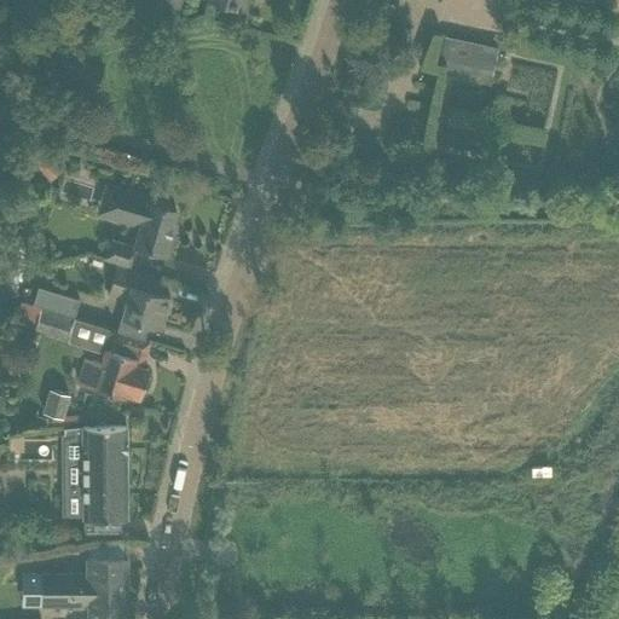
[(138,0),(138,4),(162,11),(165,0),(138,0)]
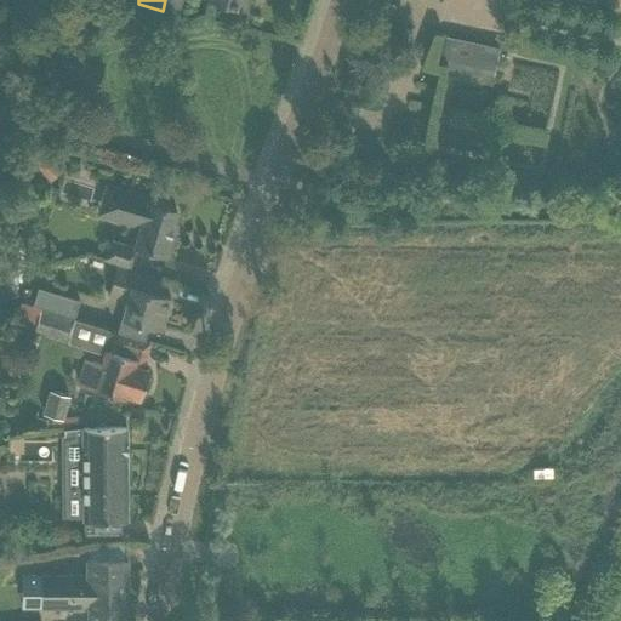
[(497,80),(507,47),(453,32),(442,64),(497,80)]
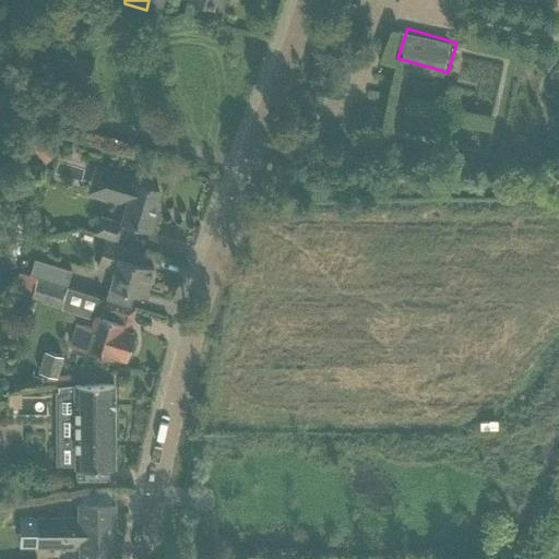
[(158,189),(132,181),(133,178),(103,169),(96,194),(126,203),(120,221),(149,229),(157,201),(155,201),(158,189)]
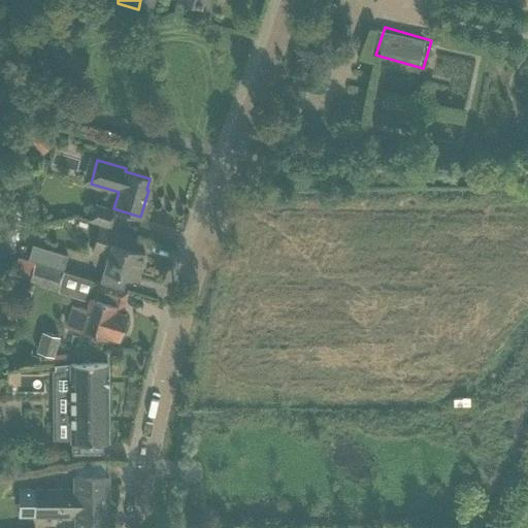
[(88,220),(110,228),(116,215),(106,211),(107,207),(94,202),(88,220)]
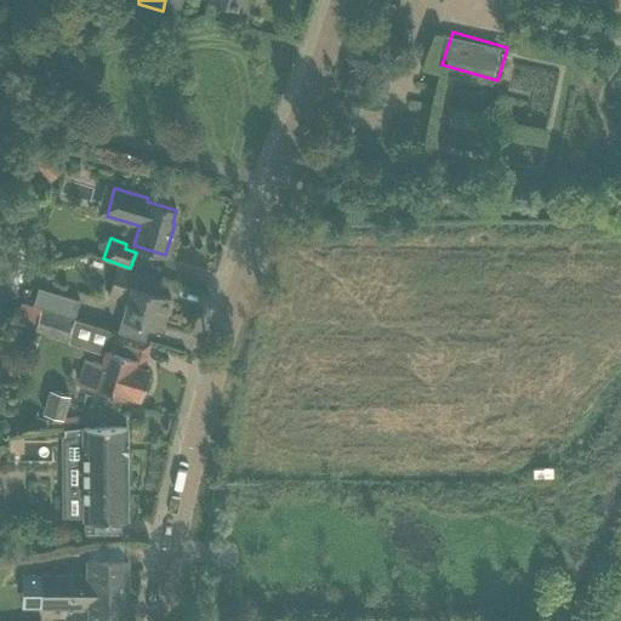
[(17,248),(0,252),(0,273),(10,271),(23,266),(17,248)]
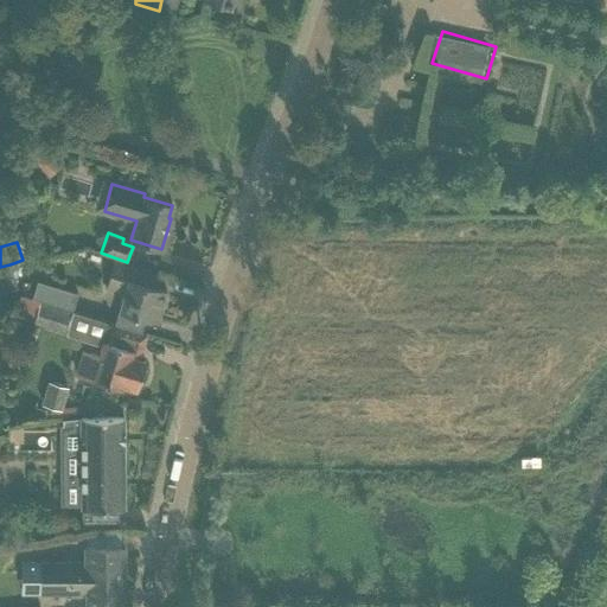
[(113,260),(106,286),(123,291),(117,311),(120,311),(145,318),(157,321),(166,289),(153,286),(157,273),(134,266),(113,260)]
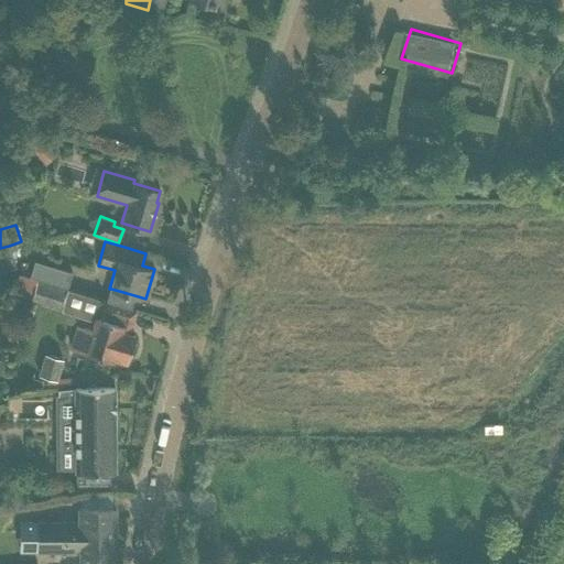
[(33,262),(29,278),(67,289),(72,273),(33,262)]
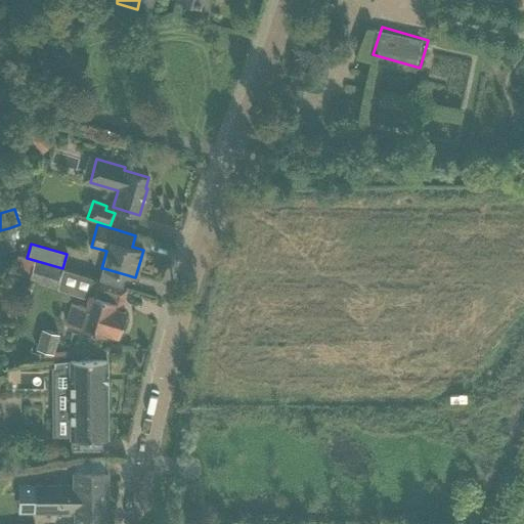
[(56,288),(61,271),(33,263),(29,279),(56,288)]
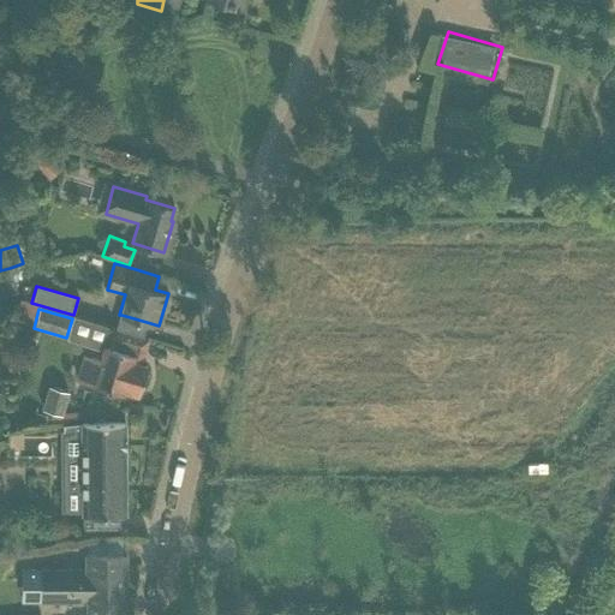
[(112,329),(112,328),(109,328),(100,360),(84,356),(77,380),(93,384),(121,394),(123,390),(138,395),(141,388),(143,389),(144,387),(147,383),(147,381),(148,377),(148,374),(145,372),(147,366),(139,364),(147,340),(112,329)]
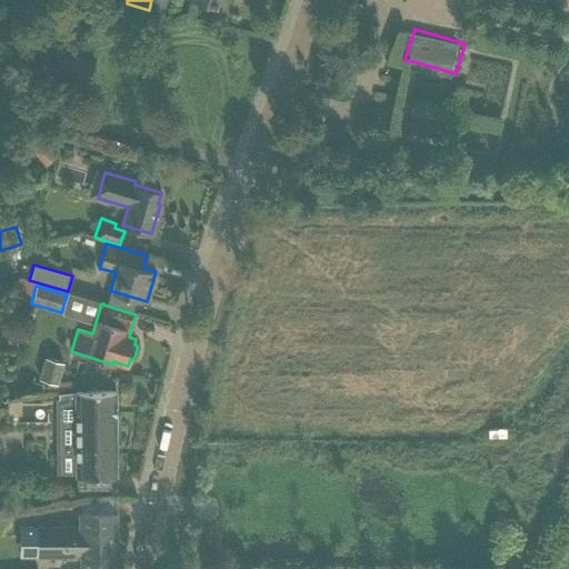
[(63,362),(46,357),(39,379),(57,385),(63,362)]
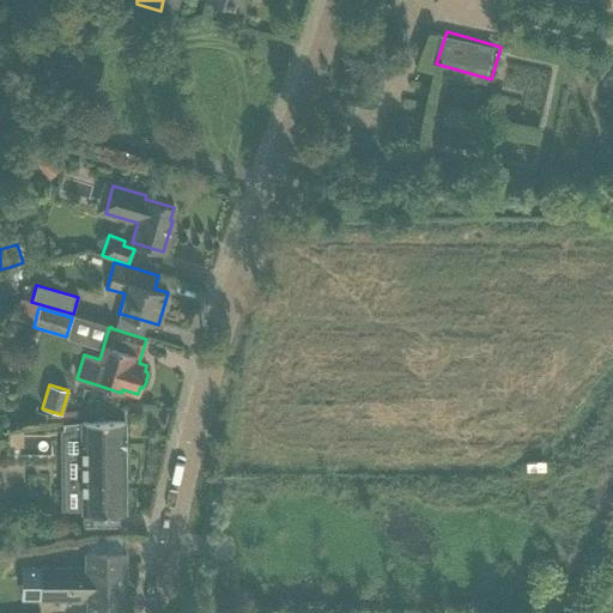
[(82,422),(82,431),(77,431),(77,429),(67,429),(67,431),(62,431),(62,457),(82,457),(82,513),(83,513),(83,535),(119,532),(119,513),(125,513),(125,422),(82,422)]
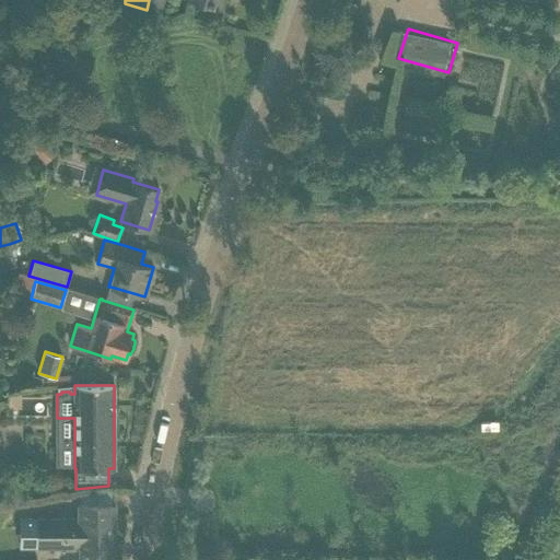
[(113,559),(114,503),(92,503),(78,503),(78,518),(37,518),(37,547),(65,547),(65,549),(79,549),(78,559),(113,559)]
